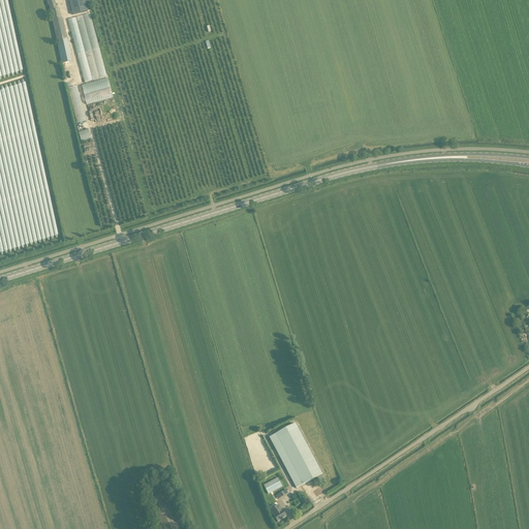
[(45,0),(48,6),(49,5),(57,41),(67,39),(62,19),(61,19),(59,9),(57,9),(54,0),(45,0)]
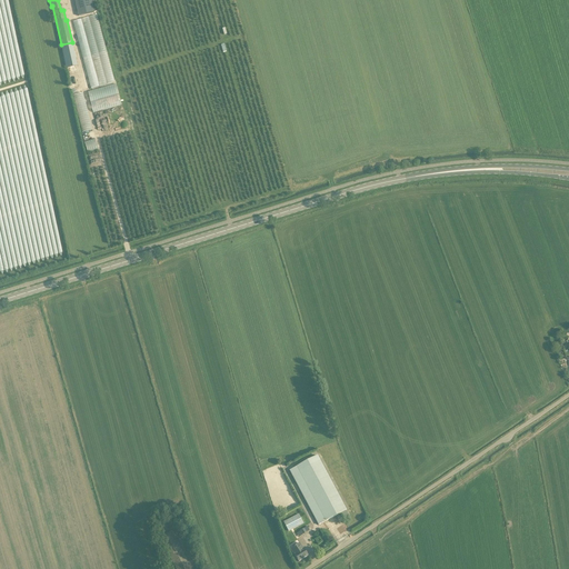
[(73,46),(72,42),(61,45),(62,50),(67,69),(78,67),(73,46)]
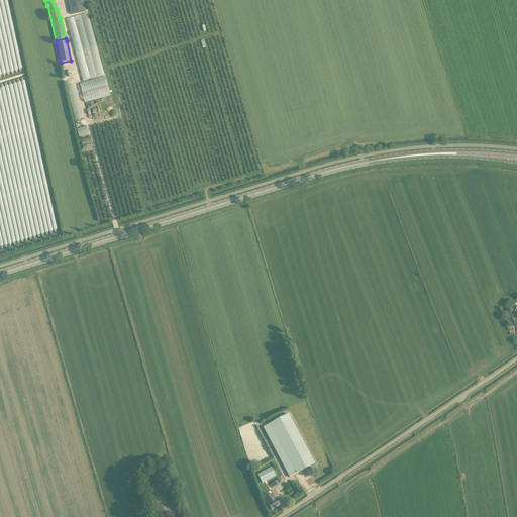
[(76,126),(86,124),(76,84),(67,87),(76,126)]
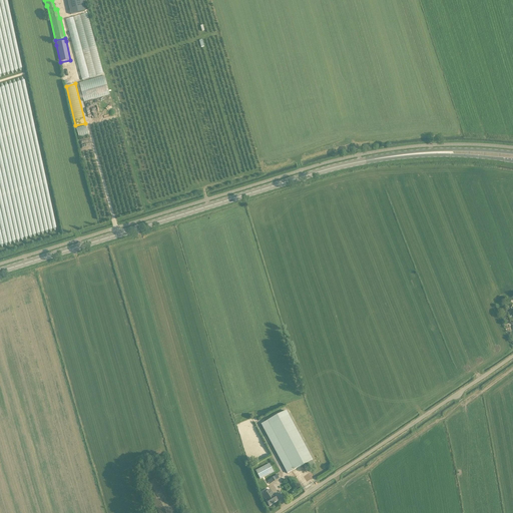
[(86,125),(76,128),(78,137),(88,134),(86,125)]
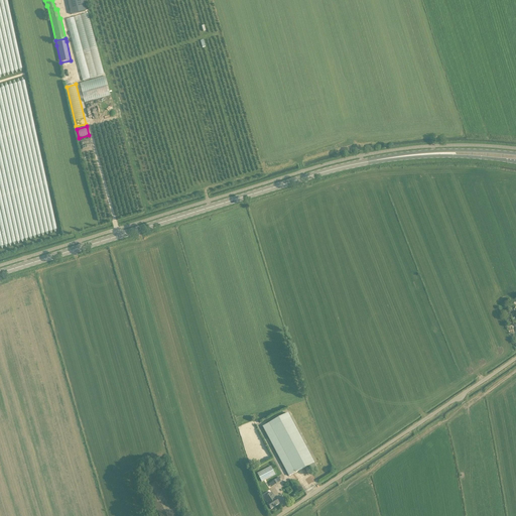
[(288,413),(262,427),(288,477),(314,463),(288,413)]
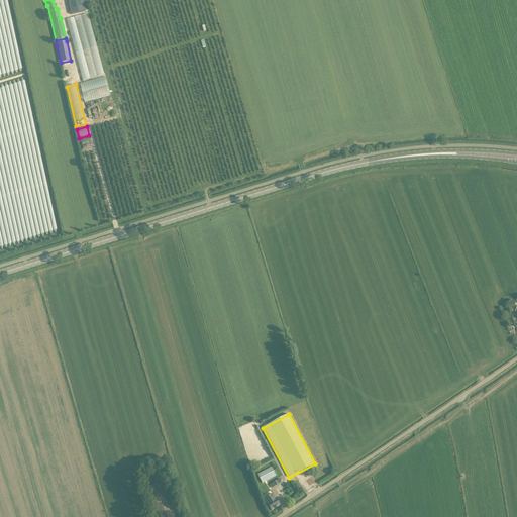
[(276,476),(272,468),(257,475),(262,483),(276,476)]
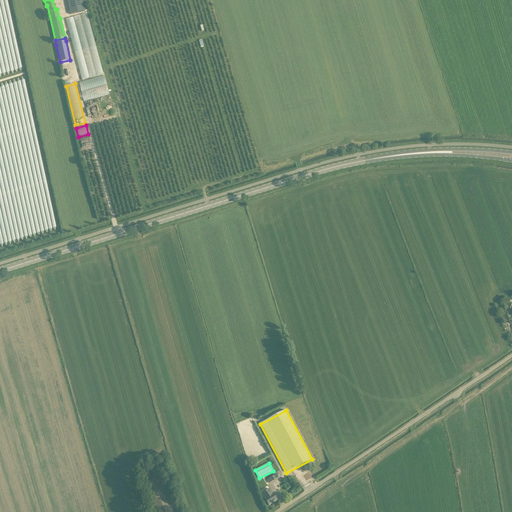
[(275,480),(279,478),(276,474),(275,475),(267,481),(269,484),(275,480)]
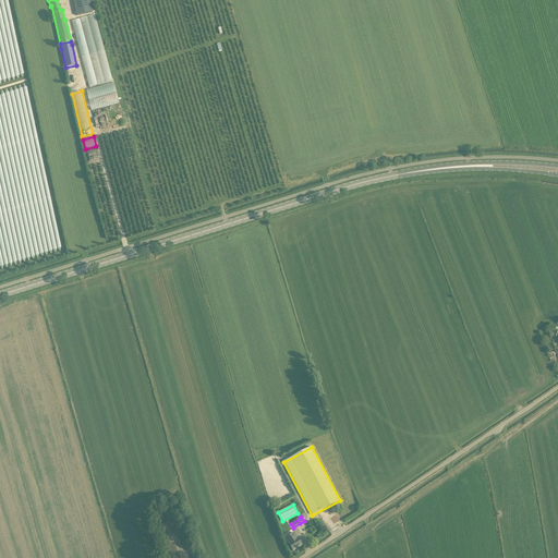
[(302,545),(298,538),(293,533),(284,538),(289,545),(293,552),(302,545)]
